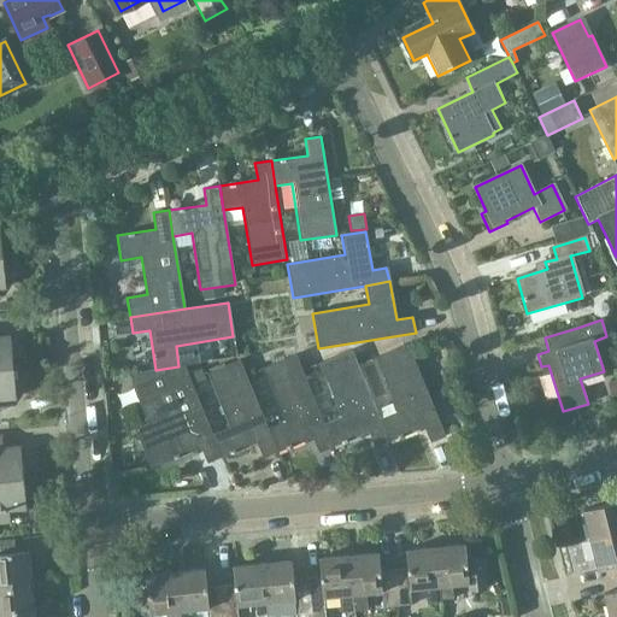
[(0,368),(10,368),(7,336),(0,336),(0,368)]
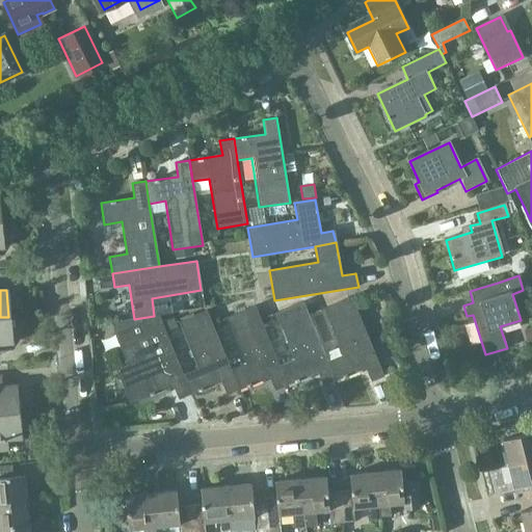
[(327,363),(335,380),(366,368),(371,381),(383,376),(352,297),(323,309),(343,356),(327,363)]
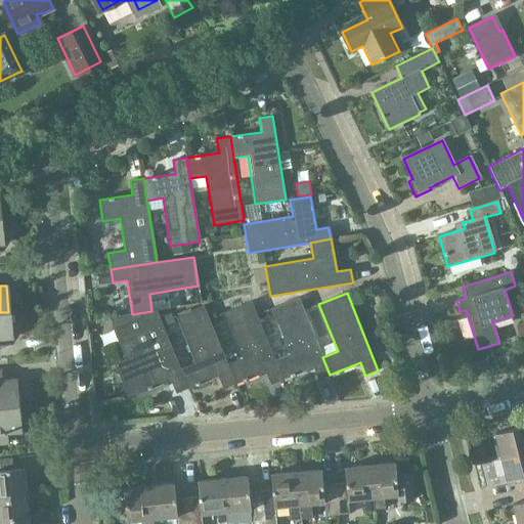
[(330,375),(322,357),(299,297),(271,308),(290,353),(274,360),(281,380),(313,367),(317,380),(330,375)]
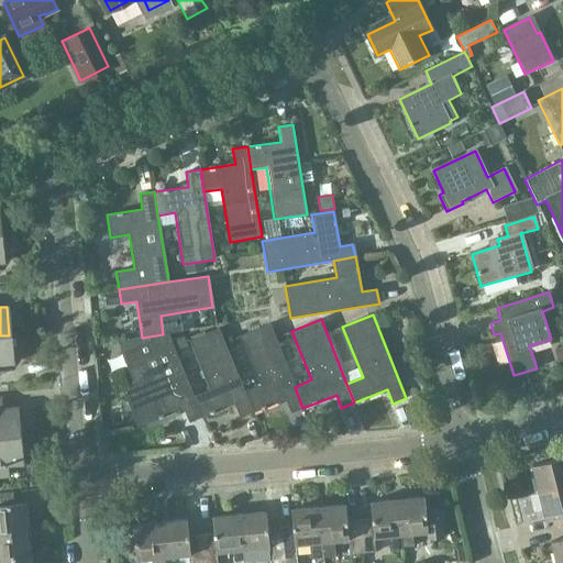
[(302,408),(295,387),(269,324),(241,337),(261,385),(244,392),(253,412),(285,399),(290,414),(302,408)]
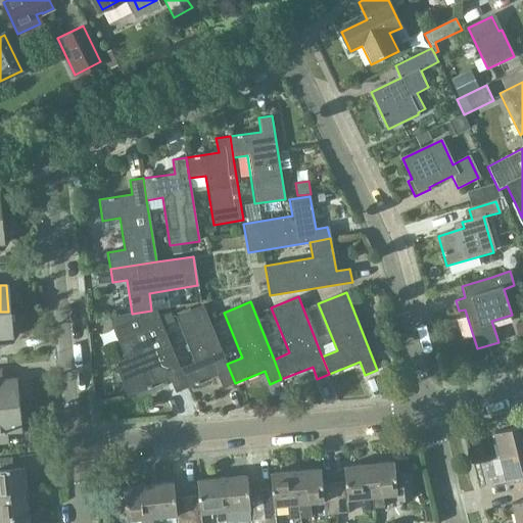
[(235,383),(227,364),(202,304),(177,316),(195,362),(178,369),(186,388),(218,375),(223,388),(235,383)]
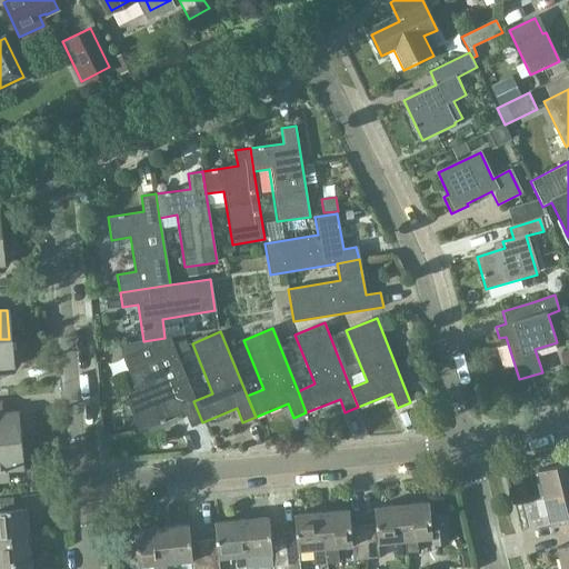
[(202,422),(193,401),(176,356),(190,349),(186,340),(172,346),(168,337),(123,356),(130,372),(146,367),(155,388),(140,393),(138,389),(125,395),(139,431),(185,412),(190,427),(202,422)]
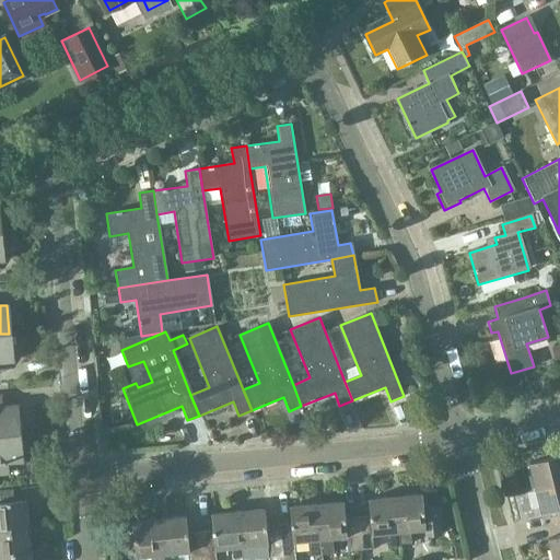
[(9,334),(0,334),(0,362),(12,362),(9,334)]
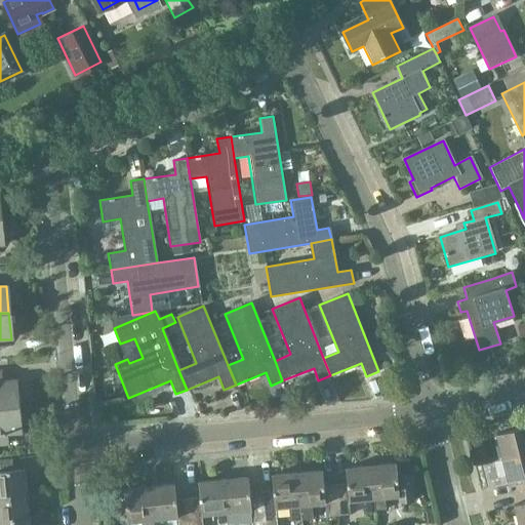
[(0,408),(17,407),(15,380),(3,381),(3,369),(0,368),(0,408)]
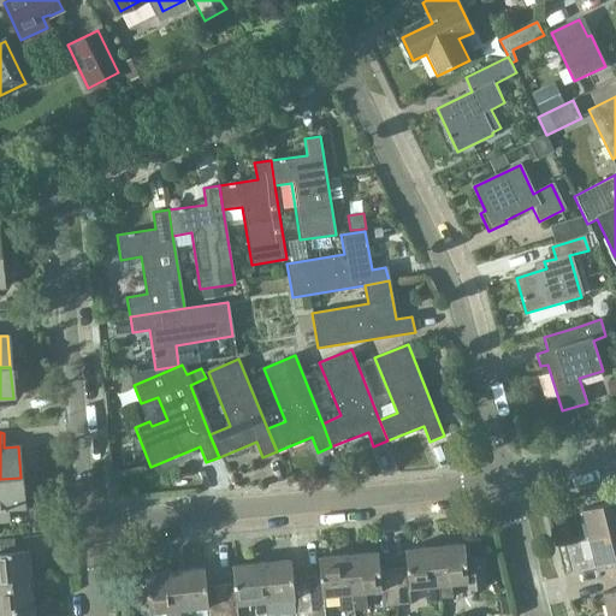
[(21,478),(0,479),(0,523),(12,522),(10,510),(23,509),(21,478)]
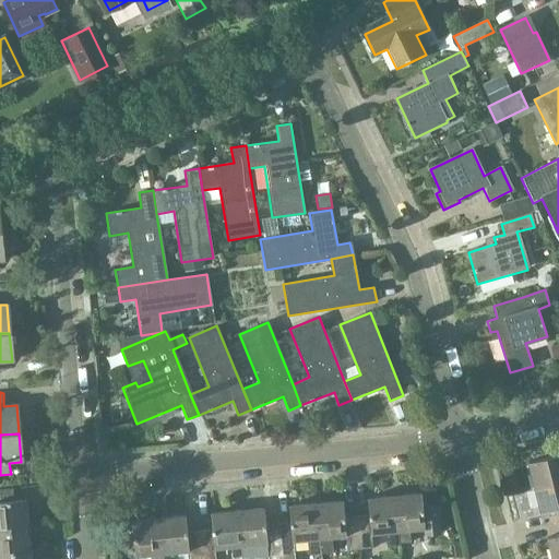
[(535,488),(558,482),(558,453),(528,462),(535,488)]
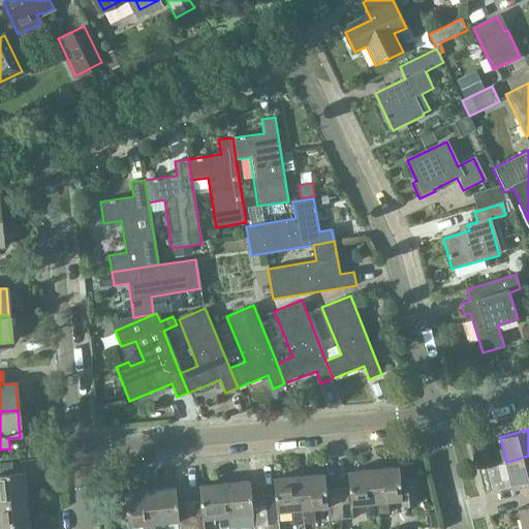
[(528,456),(506,462),(512,488),(528,483),(528,456)]
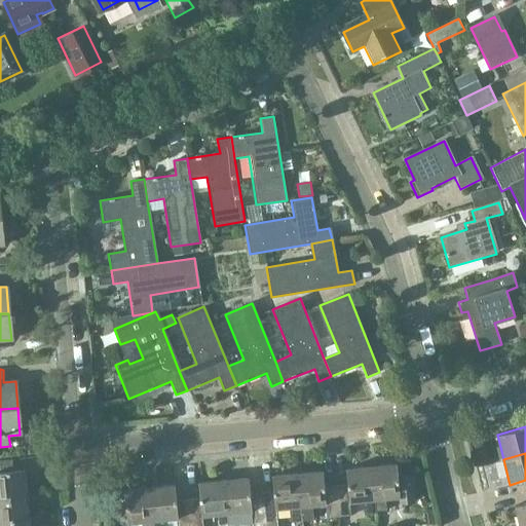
[(0,497),(26,495),(24,471),(11,472),(10,460),(0,460),(0,497)]
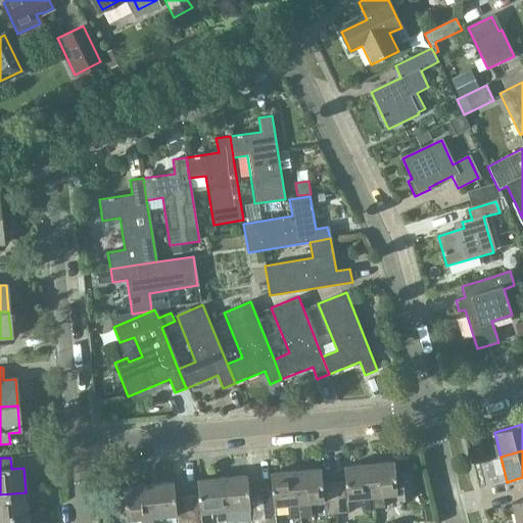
[(372,495),(374,508),(384,507),(383,493),(397,492),(398,501),(412,500),(410,472),(395,474),(394,460),(369,462),(372,495)]
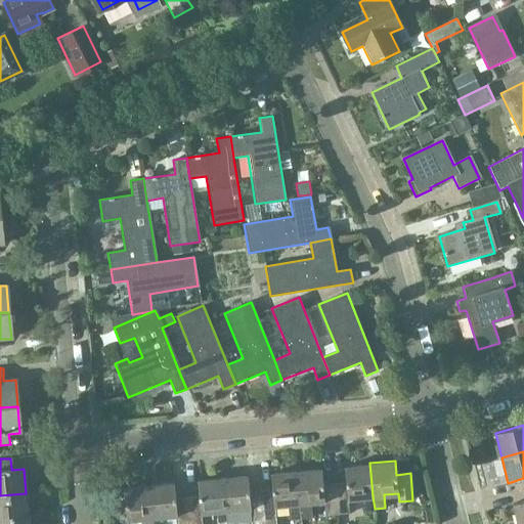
[(375,509),(373,496),(369,463),(345,466),(346,480),(335,482),(338,513),(350,512),(349,498),(361,497),(363,512),(375,512),(375,509)]
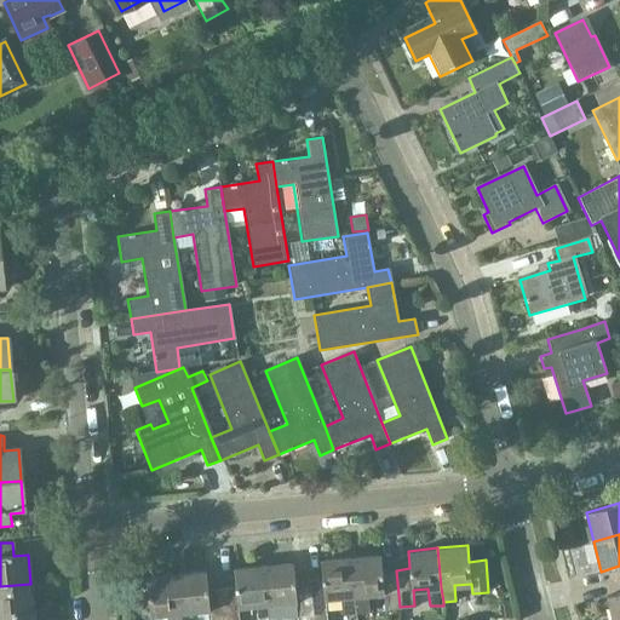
[(400,607),(396,570),(383,572),(380,554),(351,556),(355,595),(356,614),(369,613),(367,593),(384,592),(385,608),(400,607)]
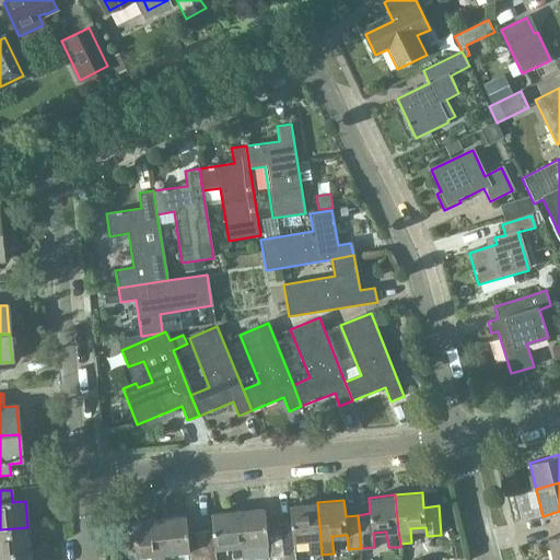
[(322,555),(321,537),(317,502),(290,505),(291,521),(279,523),(282,559),(295,559),(294,540),(308,538),(310,556),(322,555)]
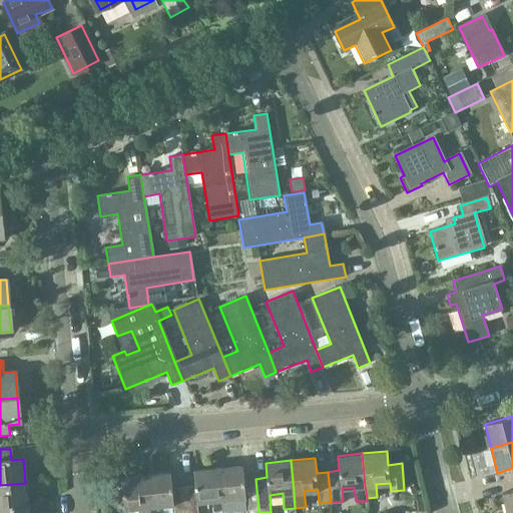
[(259,512),(255,479),(243,480),(241,465),(217,467),(220,499),(245,497),(246,512),(259,512)]
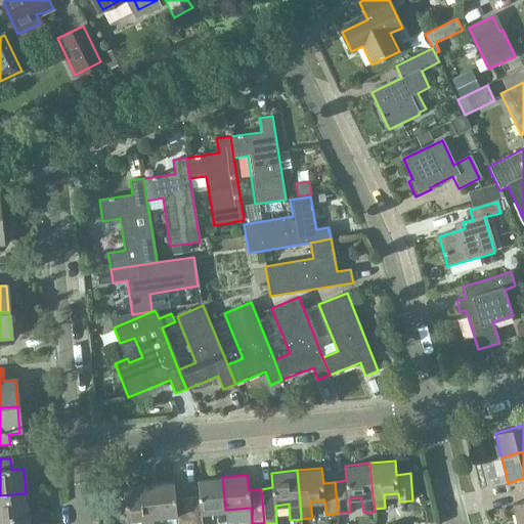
[(202,523),(202,513),(225,510),(222,477),(198,480),(200,495),(187,496),(189,523),(202,523)]
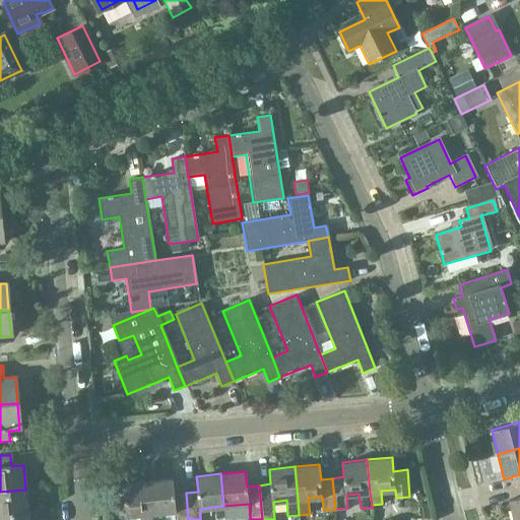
[(188,519),(186,493),(174,494),(173,479),(148,481),(151,513),(151,519),(163,519),(163,512),(176,511),(176,519),(188,519)]
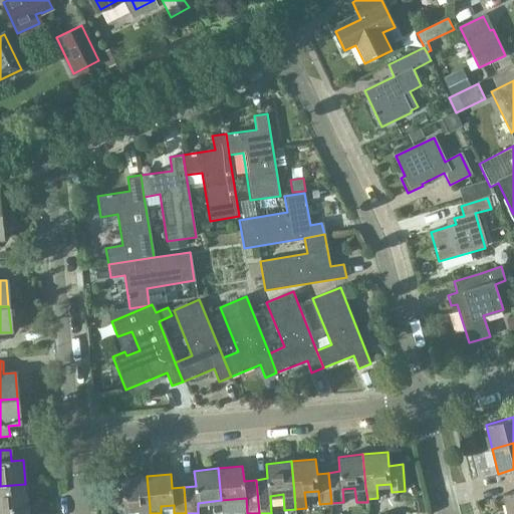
[(150,513),(150,507),(147,476),(121,478),(124,510),(117,511),(117,513),(150,513)]
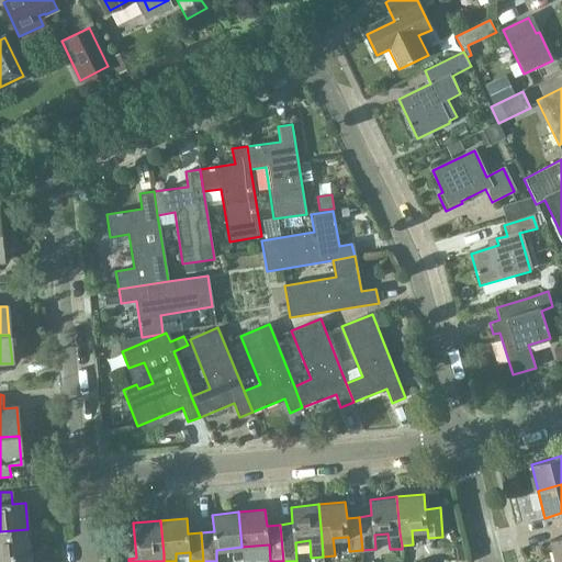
[(0,558),(30,555),(27,529),(0,531),(0,558)]
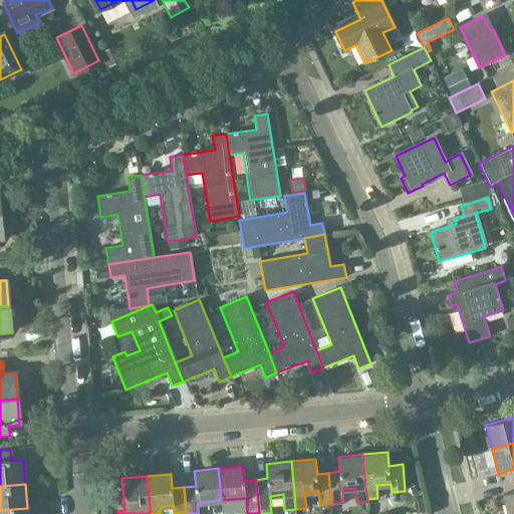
[(508,513),(513,513),(513,490),(503,493),(508,513)]
